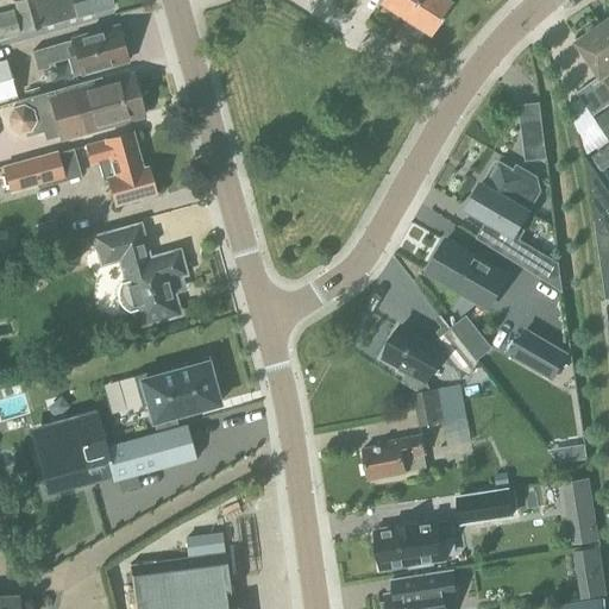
[(19,0),(14,1),(23,33),(46,27),(45,24),(75,16),(76,16),(113,6),(111,0),(19,0)]
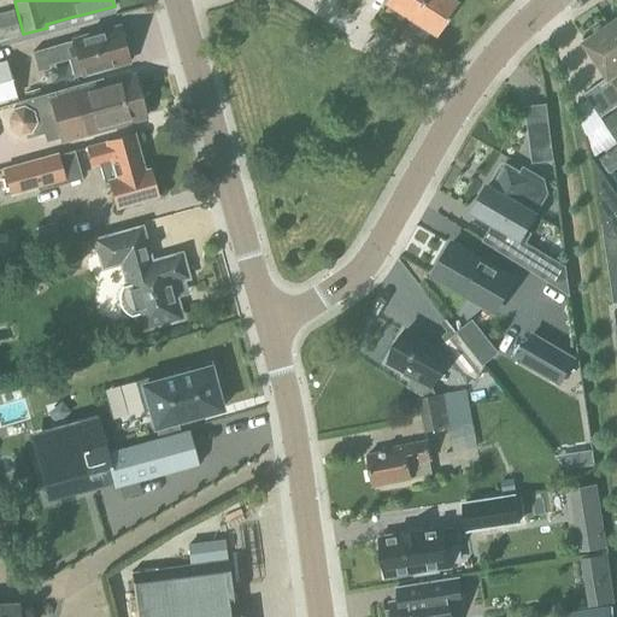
[(410,17),(421,0),(383,0),(385,0),(410,17)]
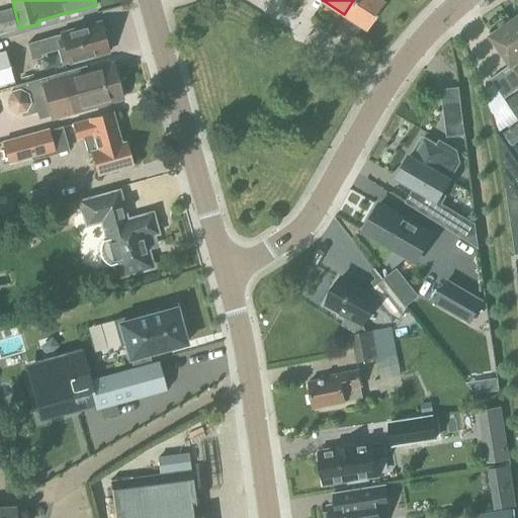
[(366,28),(383,2),(379,0),(353,0),(344,14),(366,28)]
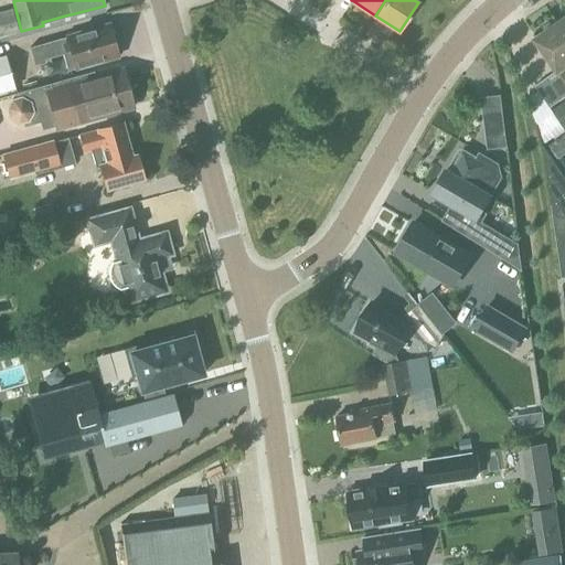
[(0,38),(19,32),(12,9),(0,12),(0,38)]
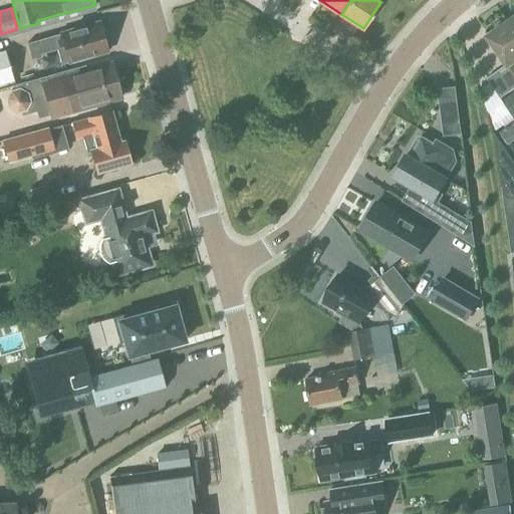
[(111,47),(104,24),(99,23),(98,21),(34,39),(35,41),(32,42),(34,47),(36,46),(38,53),(56,48),(60,63),(106,51),(111,47)]
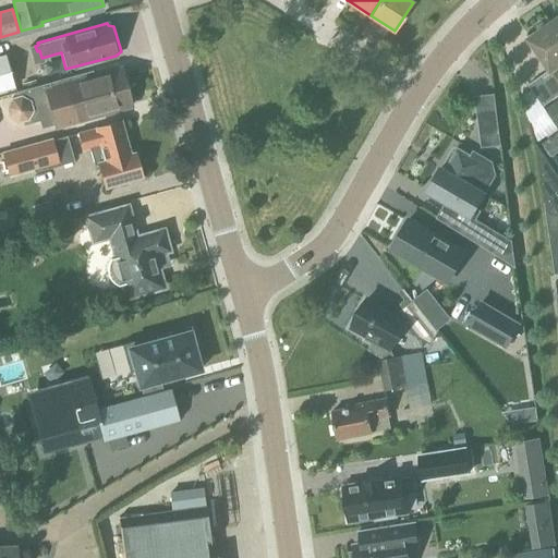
[(557,34),(552,24),(530,38),(552,70),(540,77),(555,98),(557,96),(557,34)]
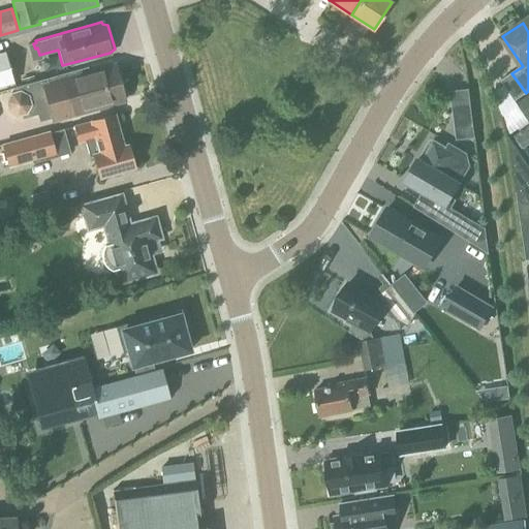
[(0,88),(14,85),(5,53),(0,54),(0,88)]
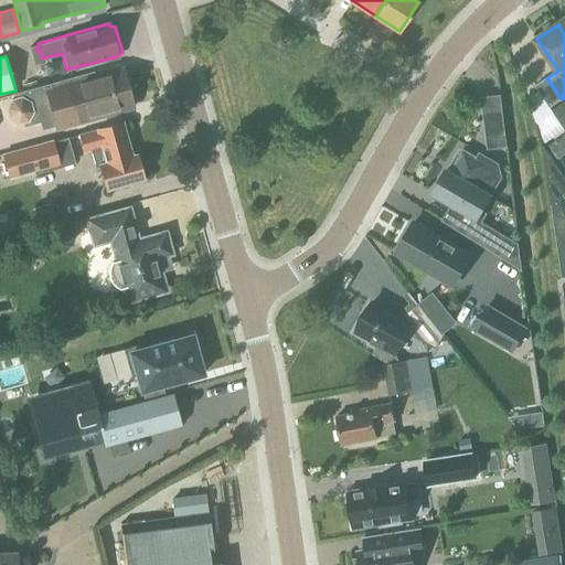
[(60,119),(65,118),(67,125),(132,106),(121,68),(94,76),(92,71),(16,93),(17,98),(11,99),(6,108),(9,118),(18,123),(23,121),(24,125),(40,120),(42,128),(61,124),(60,119)]
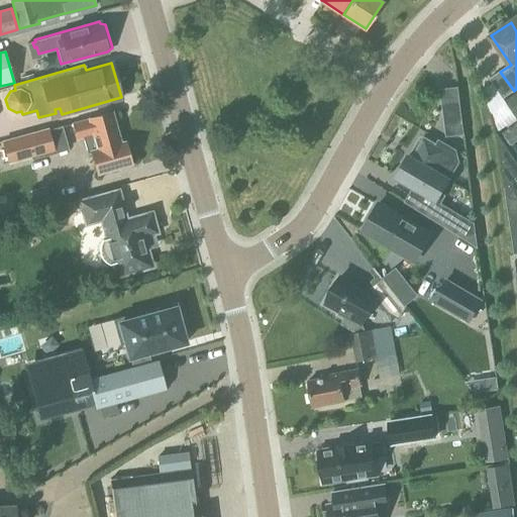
[(504,99),(514,91),(500,72),(490,79),(504,99)]
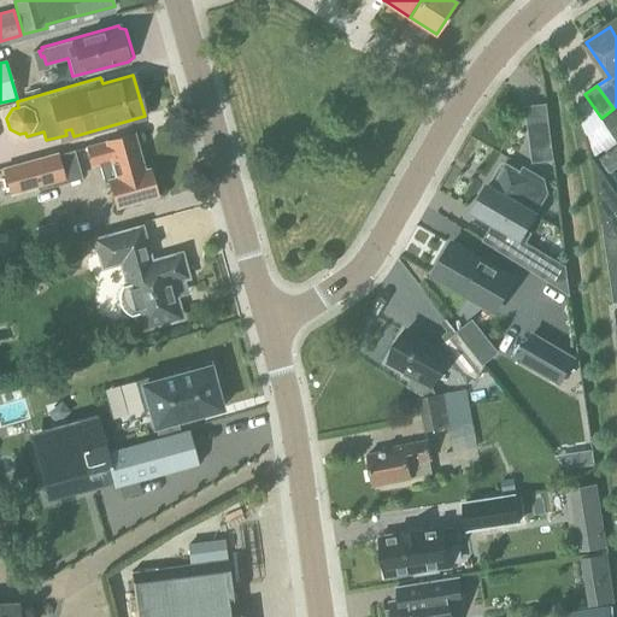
[(536,142),(552,140),(550,125),(535,127),(536,142)]
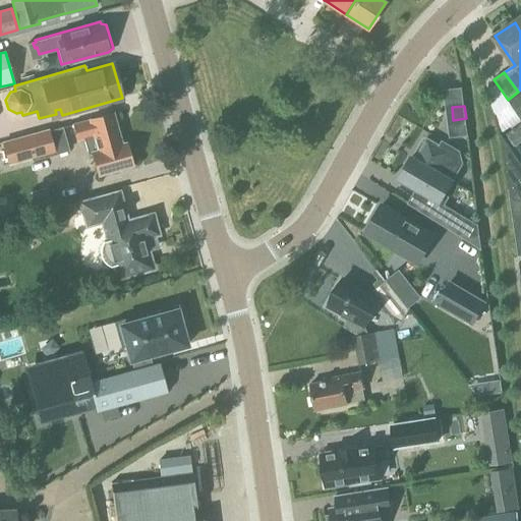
[(121,145),(120,142),(112,113),(73,123),(77,138),(93,134),(97,150),(98,151),(121,145)]
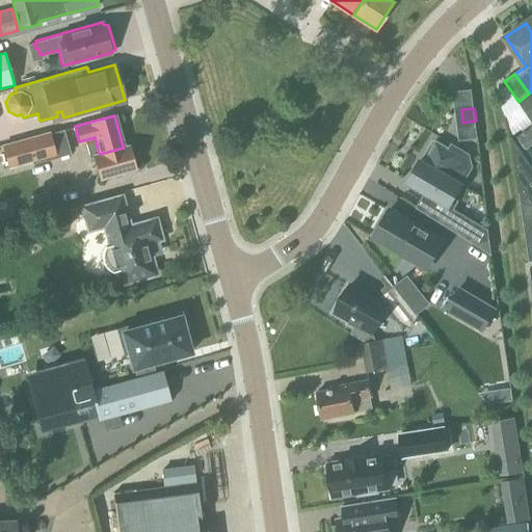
[(526,151),(531,145),(531,126),(516,137),(526,151)]
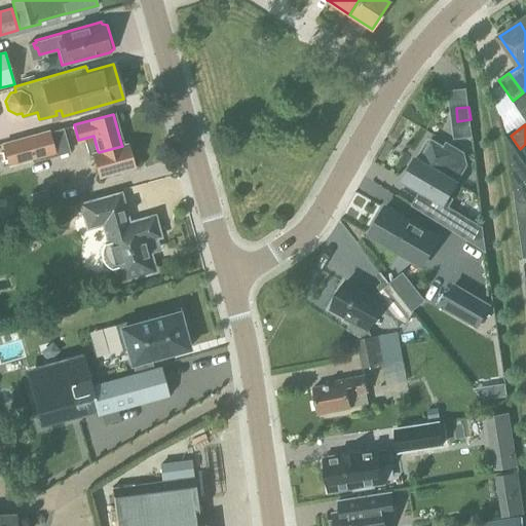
[(32,163),(69,153),(63,129),(48,133),(48,130),(1,144),(7,167),(31,160),(32,163)]
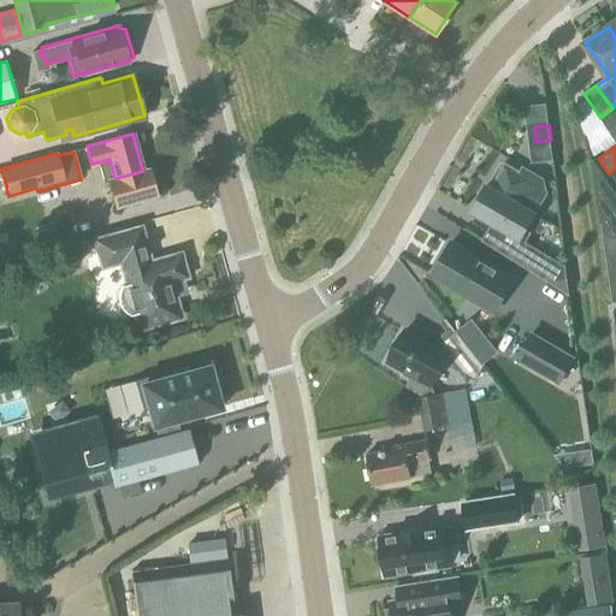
[(548,194),(544,179),(523,167),(521,172),(505,164),(504,167),(499,169),(495,177),(496,181),(493,184),(497,185),(493,190),(486,185),(472,211),(521,240),(535,214),(548,194)]
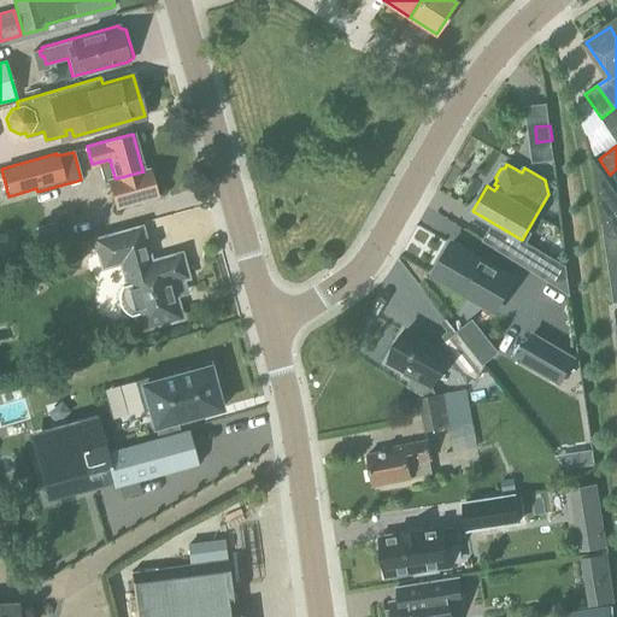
[(116,178),(115,177),(109,180),(116,207),(157,197),(148,168),(142,169),(144,171),(116,178)]
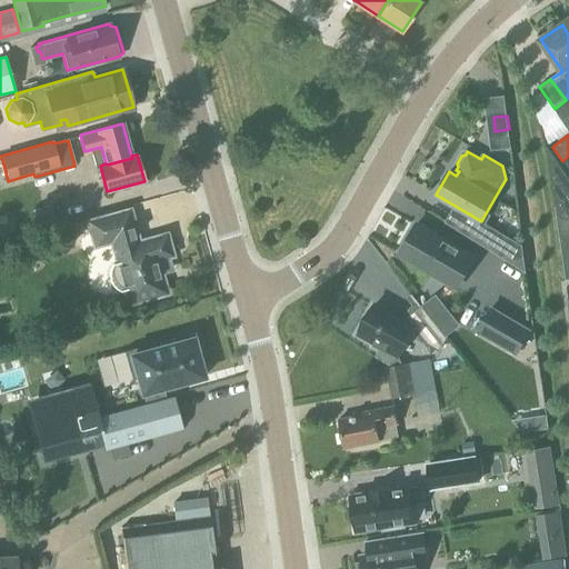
[(557,217),(568,219),(568,197),(556,206),(557,217)]
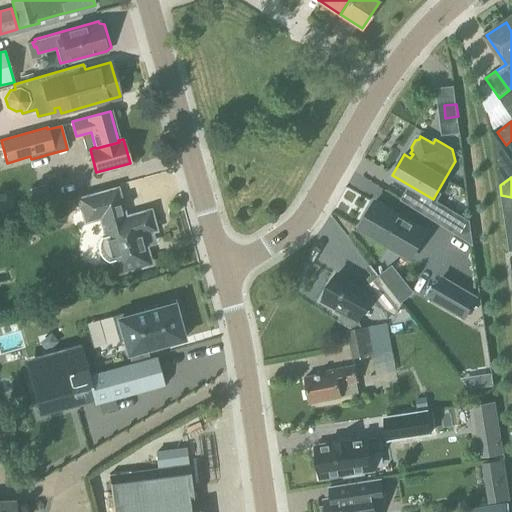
[(152,237),(151,232),(156,231),(151,215),(146,212),(125,218),(117,189),(79,200),(85,223),(100,219),(116,275),(151,265),(145,246),(152,237)]
